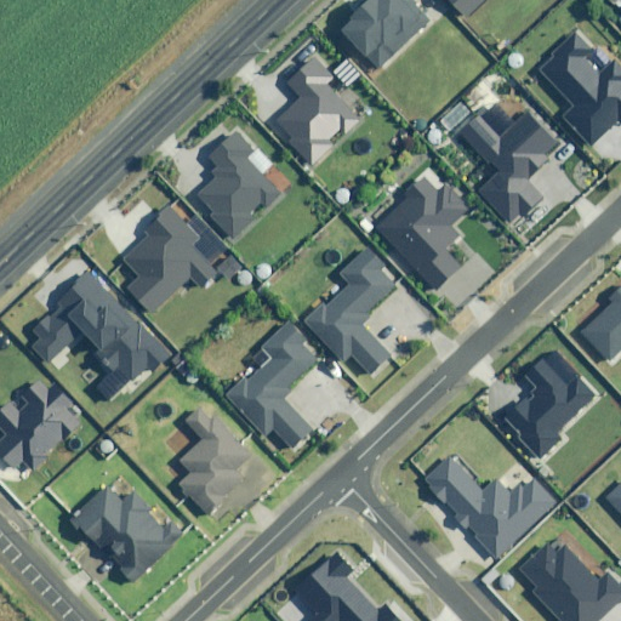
[(422,0),(369,0),(339,28),(381,74),(440,21),(422,0)]
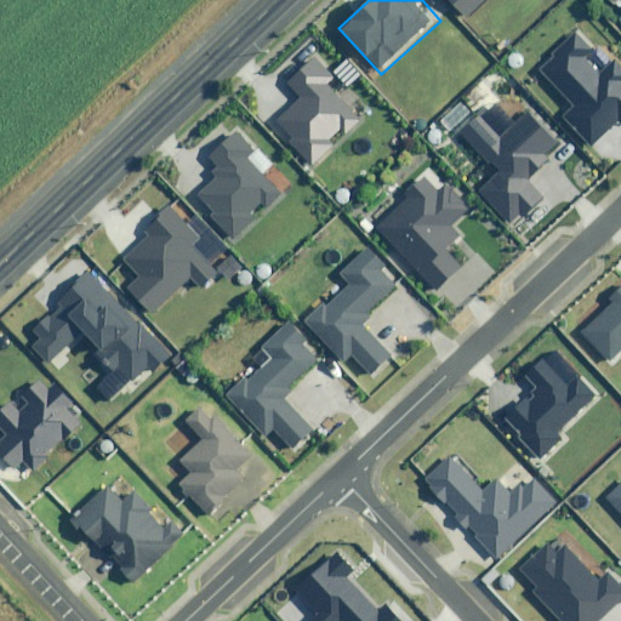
[(450,0),(466,16),(482,0),(450,0)]
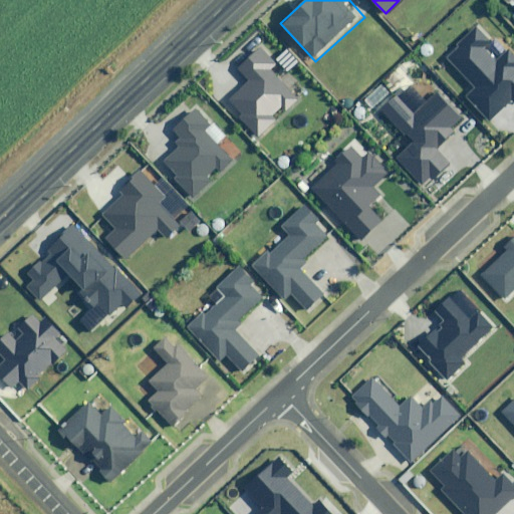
[(491,42),(476,27),(446,56),(477,87),(467,97),(489,118),(511,97),(513,99),(513,53),(510,50),(497,63),(483,49),(491,42)]
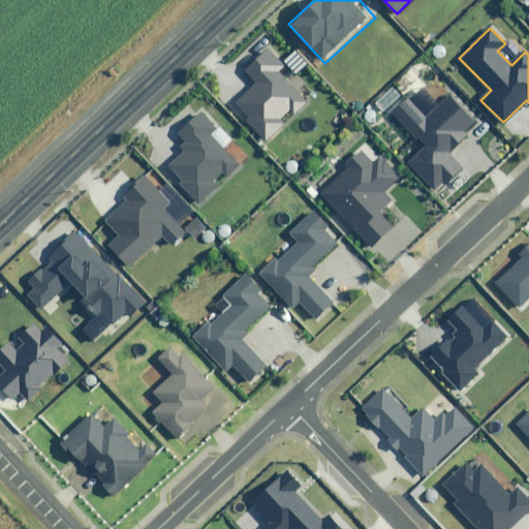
[(284,65),(269,50),(248,71),(258,82),(236,103),(250,119),(248,121),(267,141),(284,123),(279,118),(289,107),(294,113),(306,102),(276,72),(284,65)]
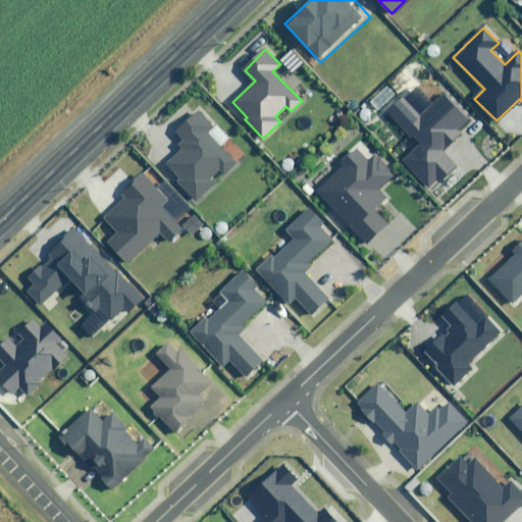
[(404,161),(428,186),(437,176),(440,179),(456,164),(444,152),(461,135),(457,132),(468,120),(441,93),(419,114),(403,98),(388,111),(421,144),(404,161)]
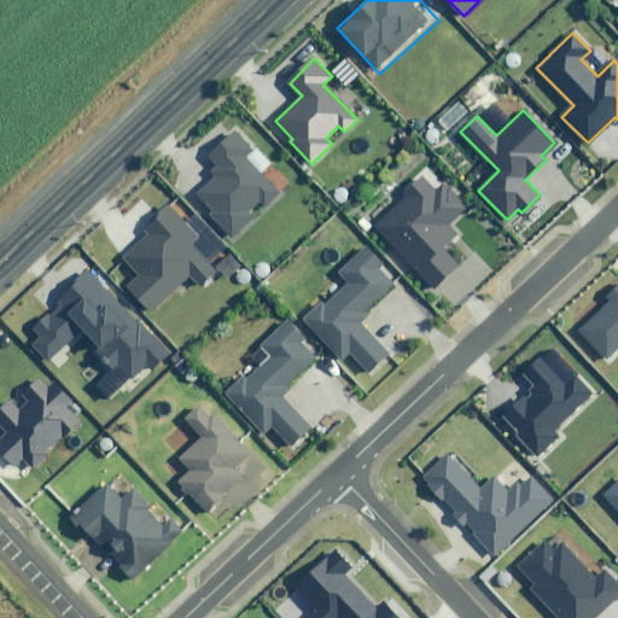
[(254,150),(235,132),(211,157),(223,169),(197,194),(214,213),(210,215),(233,238),(254,217),(248,211),(260,200),(266,205),(278,193),(244,158),(254,150)]
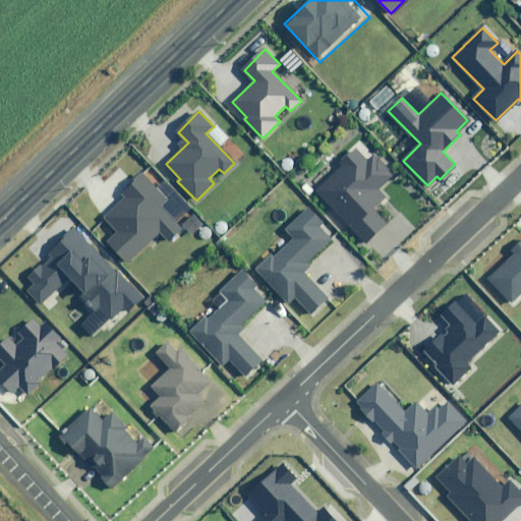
[(399,182),(375,157),(355,175),(346,166),(320,190),(367,241),(387,224),(371,209),(399,182)]
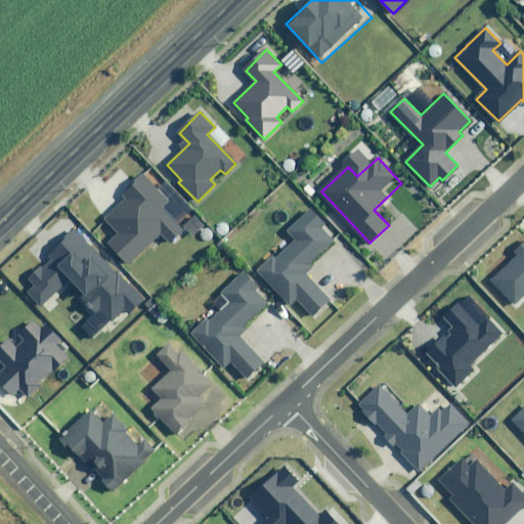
[(169,202),(142,174),(121,194),(125,199),(104,219),(119,232),(107,245),(126,264),(161,230),(172,242),(184,229),(163,208),(169,202)]
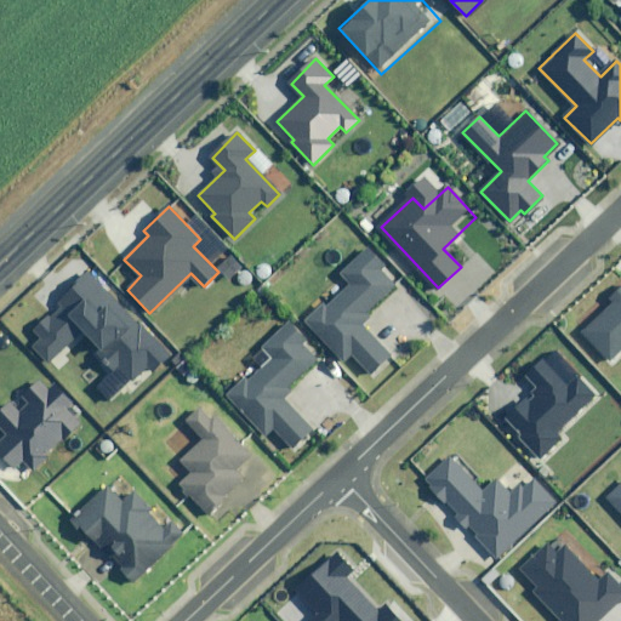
[(386,266),(370,249),(342,275),(352,286),(329,307),(328,305),(308,323),(346,363),(353,355),(374,376),(394,358),(360,322),(397,286),(382,269),(386,266)]
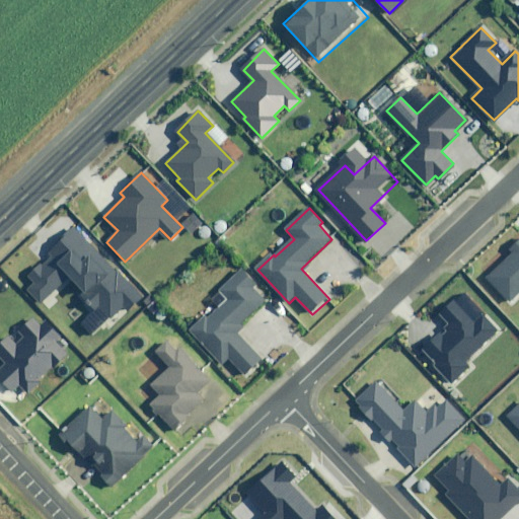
[(142,296),(73,227),(47,253),(50,256),(31,275),(34,279),(24,289),(40,304),(68,276),(83,292),(80,296),(92,308),(78,322),(90,335),(121,304),(127,310),(142,296)]
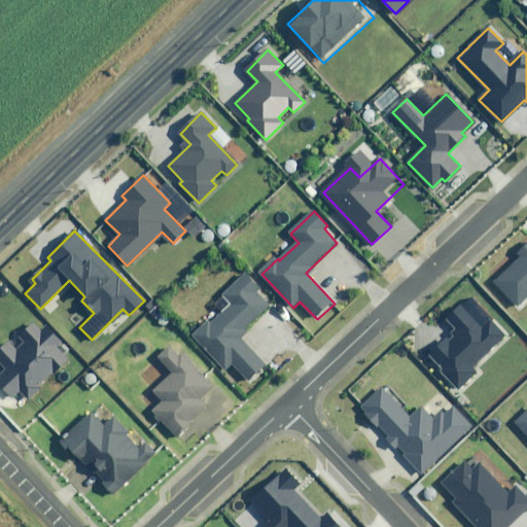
[(526,243),(518,252),(522,256),(494,283),(517,306),(526,294),(526,243)]
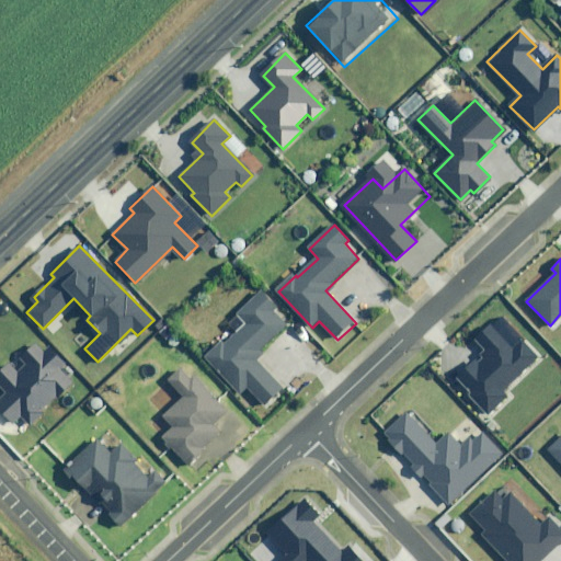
[(276,307),(263,292),(238,316),(247,325),(226,345),(224,343),(207,358),(241,395),(249,388),(265,405),(284,389),(255,357),(288,327),(273,310),(276,307)]
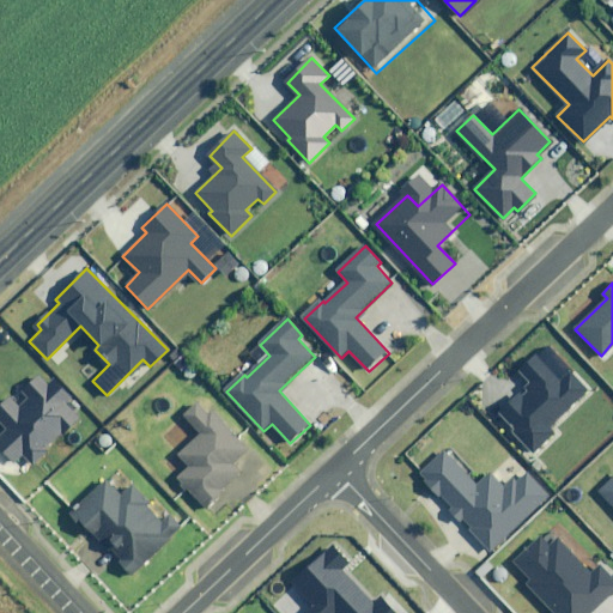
[(563,382),(536,354),(520,371),(529,382),(496,416),(533,453),(553,432),(548,428),(588,388),(572,372),(563,382)]
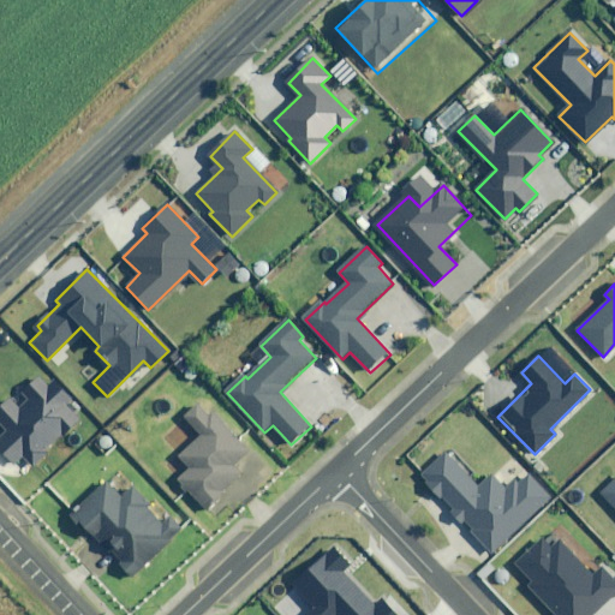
[(49,388),(39,377),(22,393),(27,398),(18,407),(9,398),(0,405),(0,424),(6,430),(0,435),(0,449),(16,465),(25,455),(35,466),(82,421),(66,405),(71,400),(54,383),(49,388)]
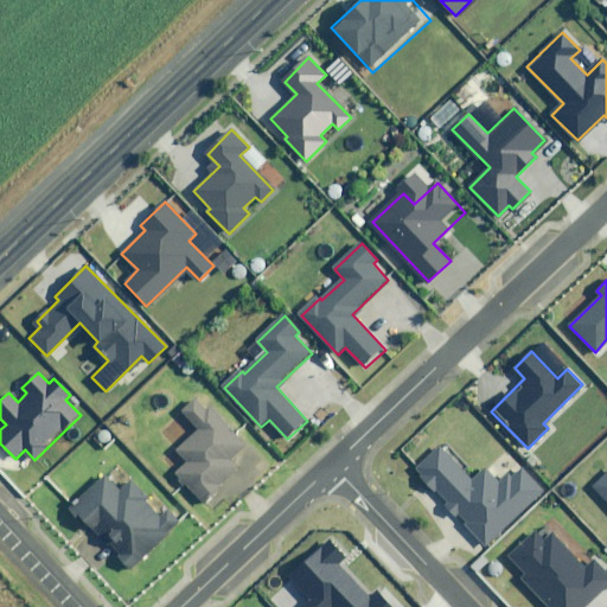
[(181,478),(177,481),(184,489),(187,485),(206,505),(218,493),(216,491),(240,468),(231,460),(247,446),(199,396),(183,413),(200,430),(178,452),(189,462),(178,474),(181,478)]
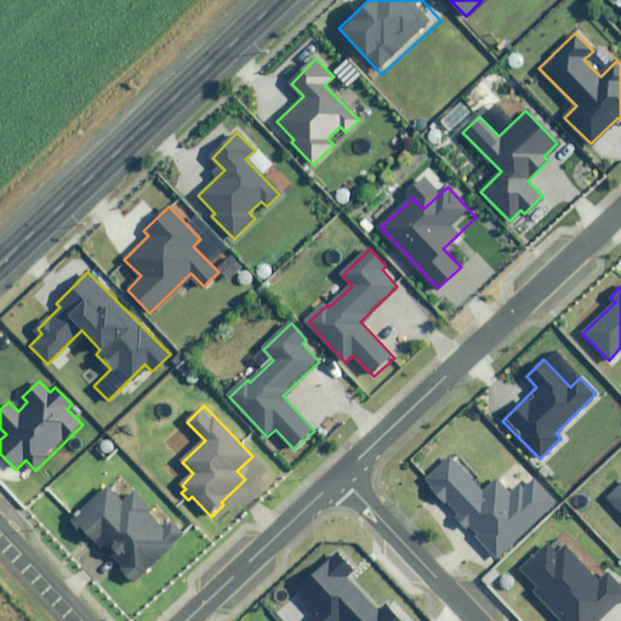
[(449,455),(423,479),(459,514),(455,518),(467,529),(469,527),(476,533),(473,535),(497,560),(556,502),(530,477),(513,494),(497,478),(485,491),(449,455)]
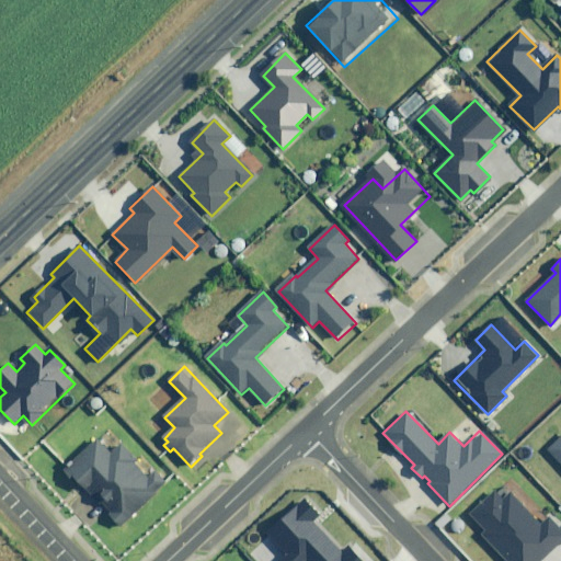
[(560,464),(560,437),(548,450),(560,464)]
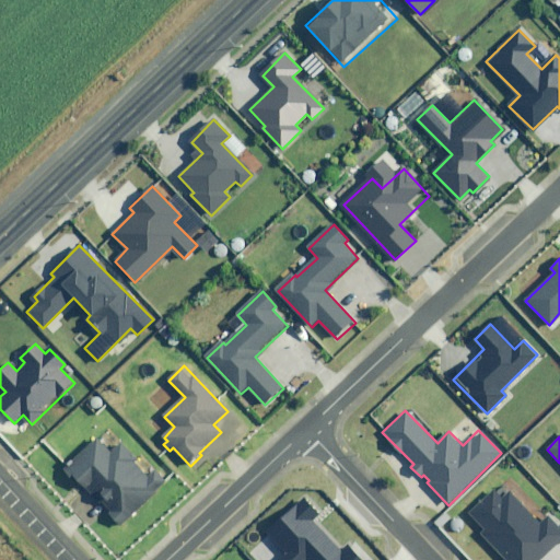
[(76,483),(79,481),(111,513),(108,516),(120,528),(166,482),(154,471),(149,477),(132,461),(138,455),(123,440),(111,452),(98,439),(65,473),(76,483)]
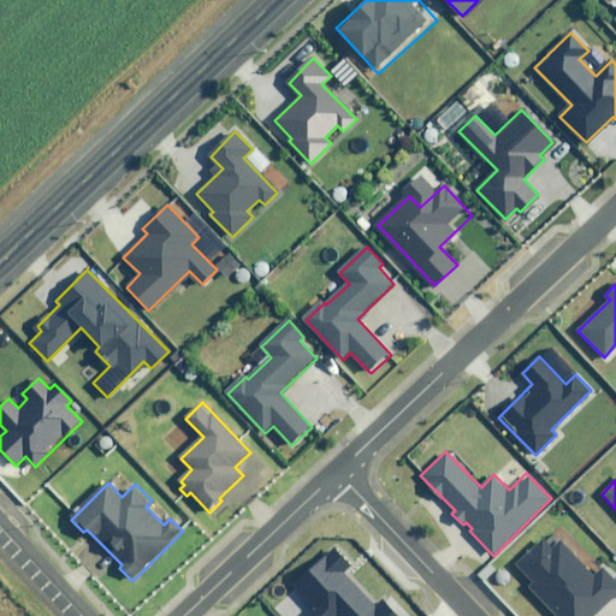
[(554,550),(543,538),(516,563),(537,585),(532,590),(556,615),(596,615),(615,597),(615,579),(605,568),(596,576),(562,542),(554,550)]
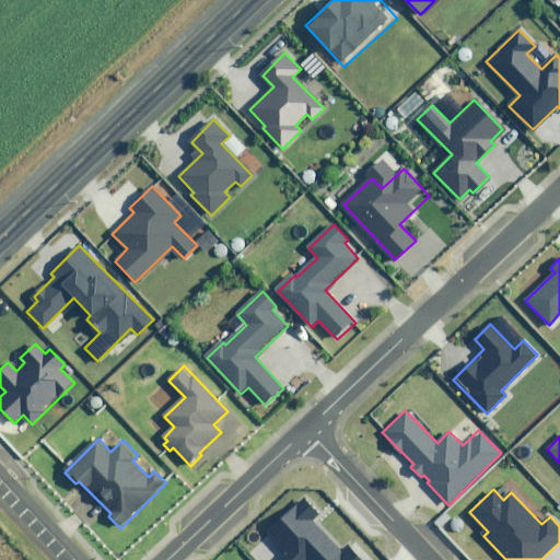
[(318,514),(303,498),(267,532),(287,552),(281,558),(283,559),(302,559),(304,559),(305,559),(360,559),(348,546),(340,552),(311,521),(318,514)]
